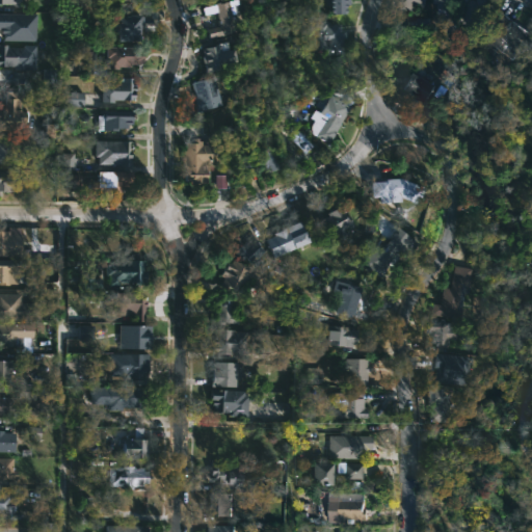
[(229,0),(238,29),(210,37),(207,27),(218,24),(215,10),(218,10),(216,2),(224,0),(229,0)]
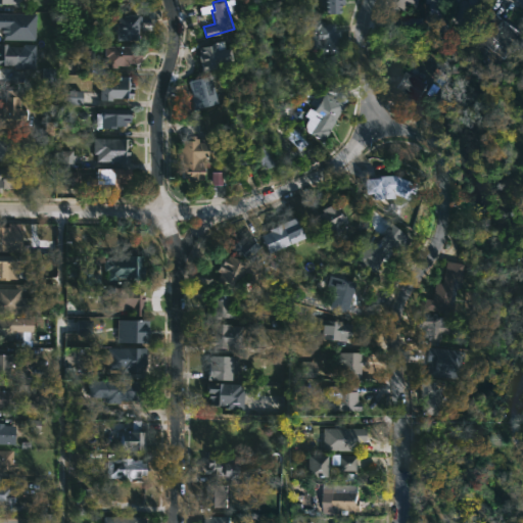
[(344,0),(344,3),(340,3),(340,11),(327,11),(326,7),(328,7),(328,6),(326,6),(327,1),(326,1),(326,0),(344,0)]
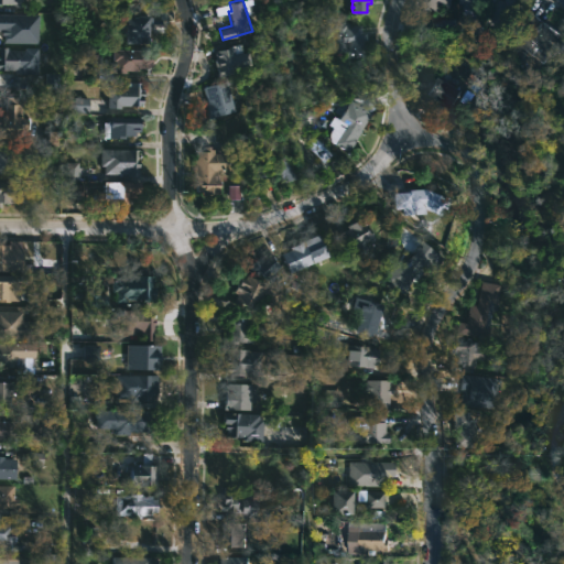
[(451,4),(451,0),(422,0),(421,10),(440,12),(442,3),(451,4)]
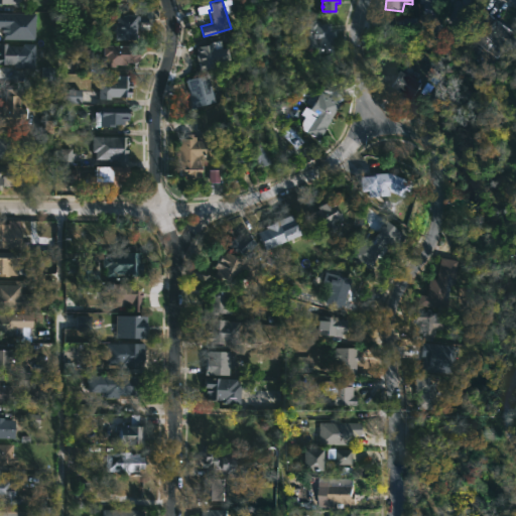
[(473,2),(463,0),(454,0),(448,22),(467,26),(473,2)]
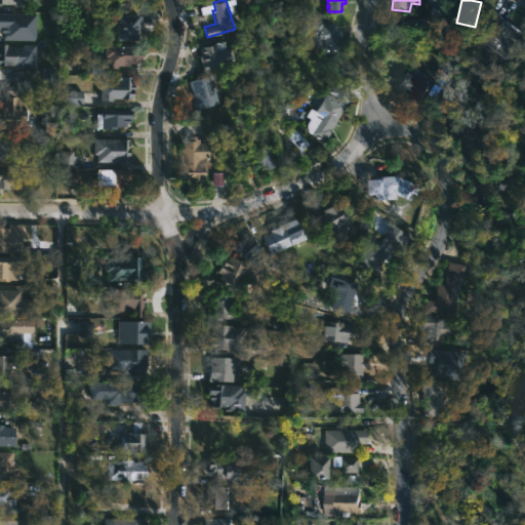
[(524,37),(507,62),(473,35),(491,10),(524,37)]
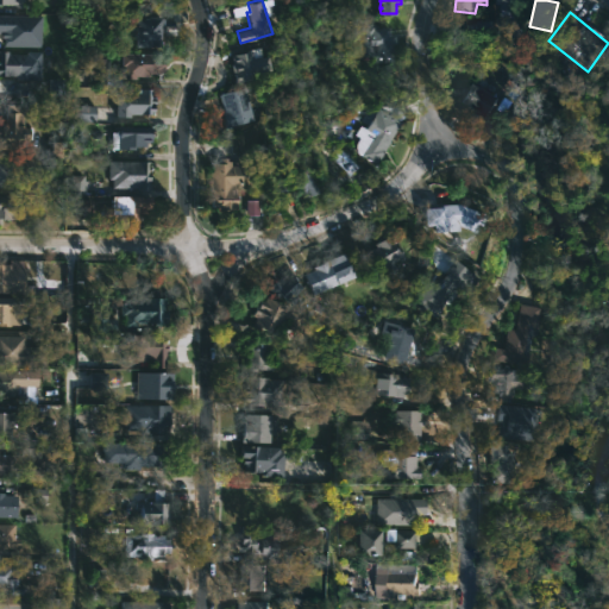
[(41,17),(0,14),(0,33),(1,35),(1,46),(39,48),(41,17)]
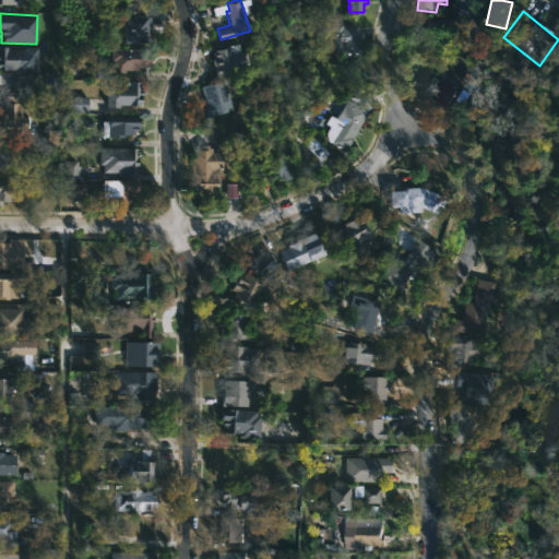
[(145,40),(122,42),(122,14),(150,13),(150,32),(145,32),(145,40)]
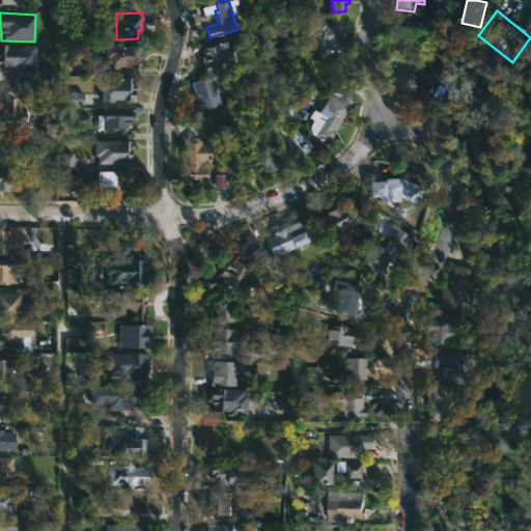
[(329,21),(329,24),(339,24),(339,38),(317,38),(317,21),(329,21)]
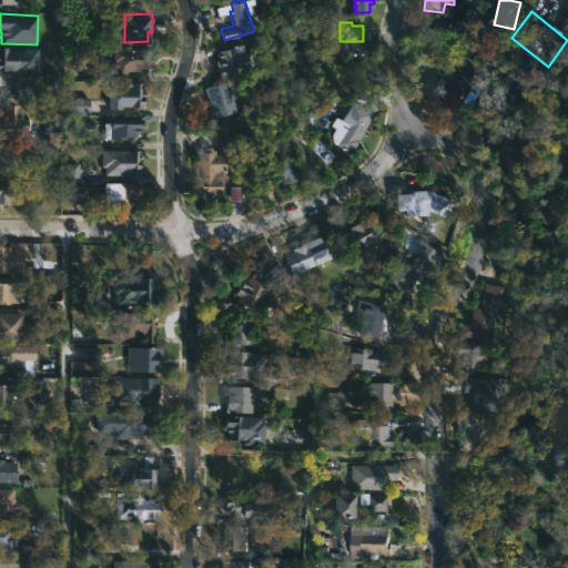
[(249,43),(251,54),(257,53),(261,67),(224,74),(223,73),(220,73),(215,59),(217,59),(215,51),(249,43)]
